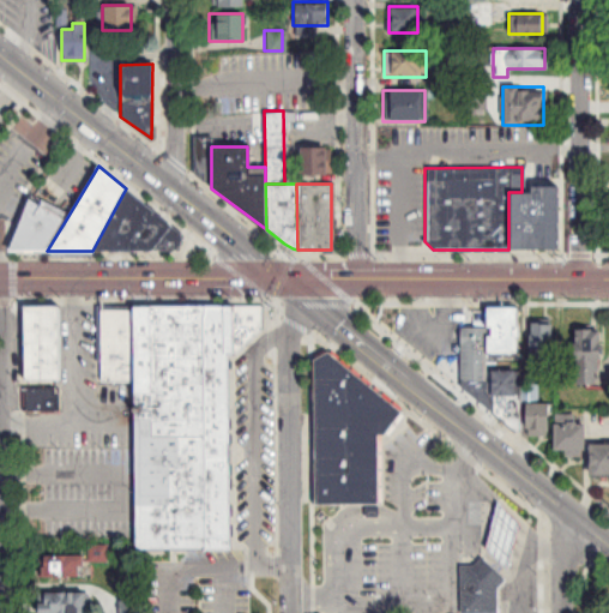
[(92,251),(126,188),(179,230),(182,239),(179,248),(169,251),(92,251)]
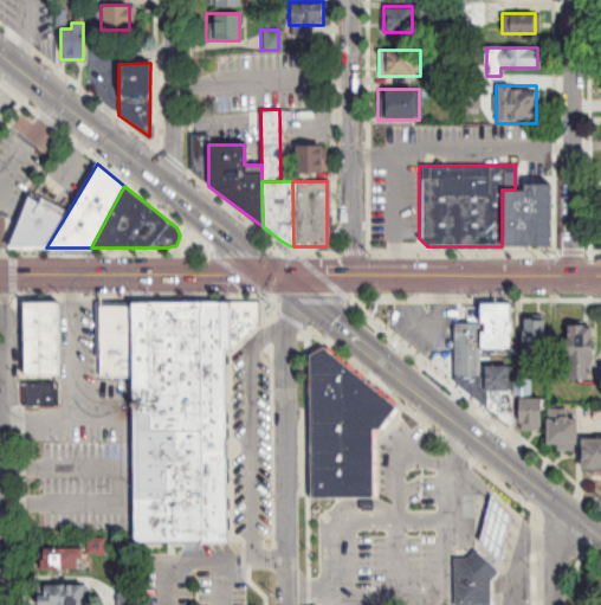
[(46,248),(8,248),(28,195),(65,217),(46,248)]
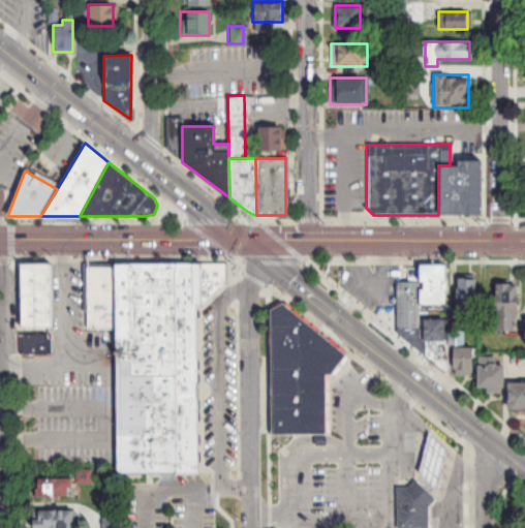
[(20,262),(51,262),(51,327),(21,328),(20,262)]
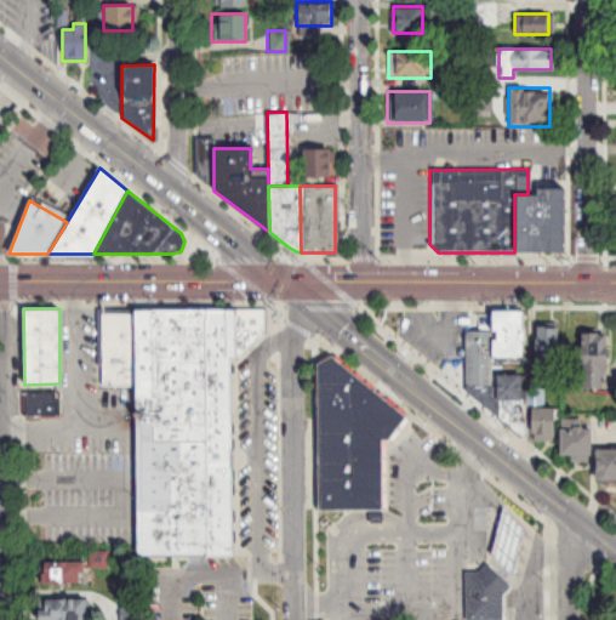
[(232,556),(232,359),(237,359),(237,356),(262,331),(262,308),(135,308),(100,308),(100,381),(135,381),(135,556),(232,556)]
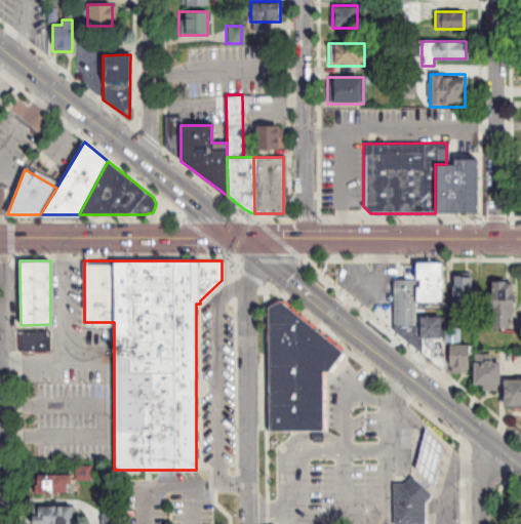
[(442,301),(442,262),(413,262),(413,303),(442,301)]
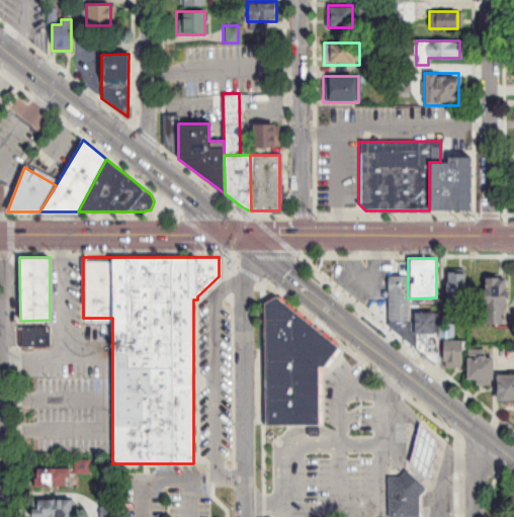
[(463,273),(446,273),(446,304),(463,304),(463,273)]
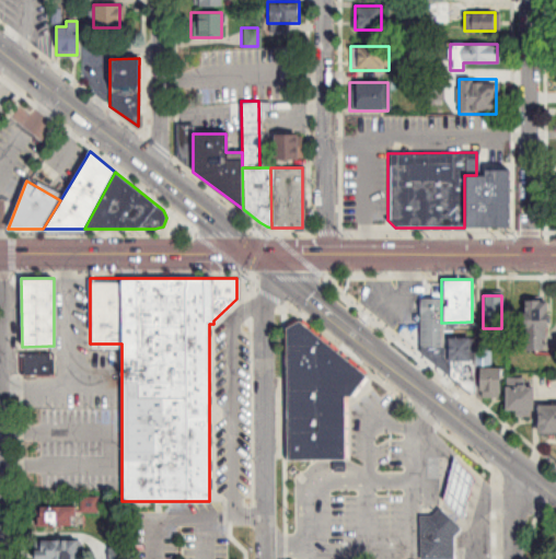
[(417,299),(416,346),(441,346),(441,299),(417,299)]
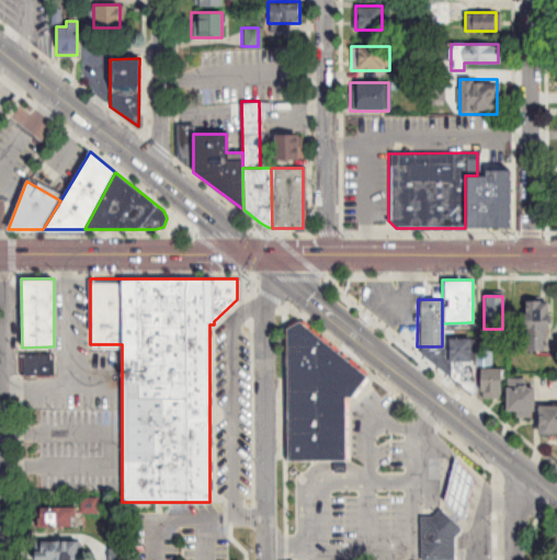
[(524,301),(524,351),(548,352),(548,301),(524,301)]
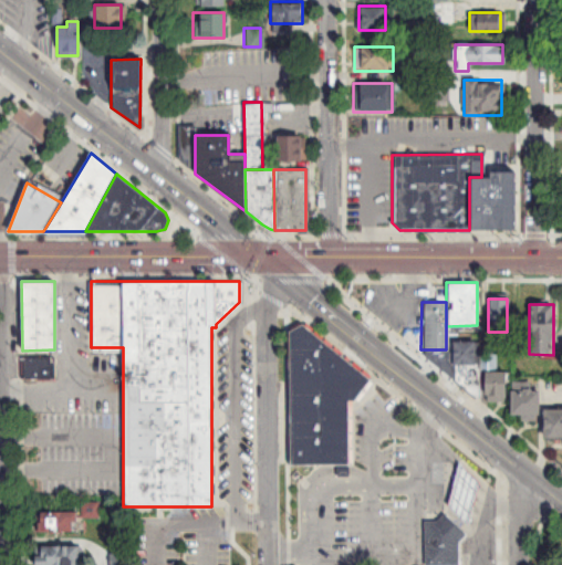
[(300,325),(288,332),(288,464),(349,464),(349,407),(366,383),(370,379),(300,325)]
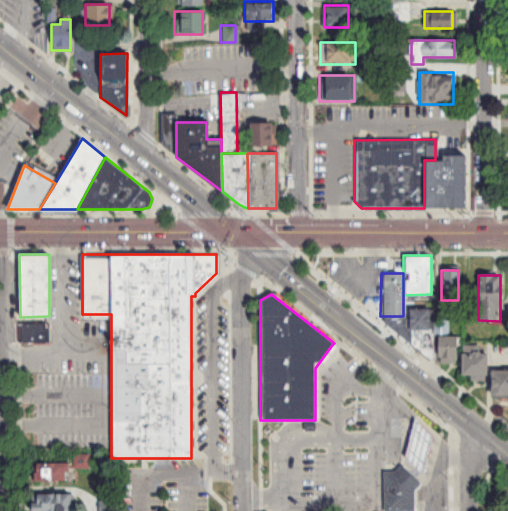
[(428,356),(428,298),(406,298),(406,340),(428,356)]
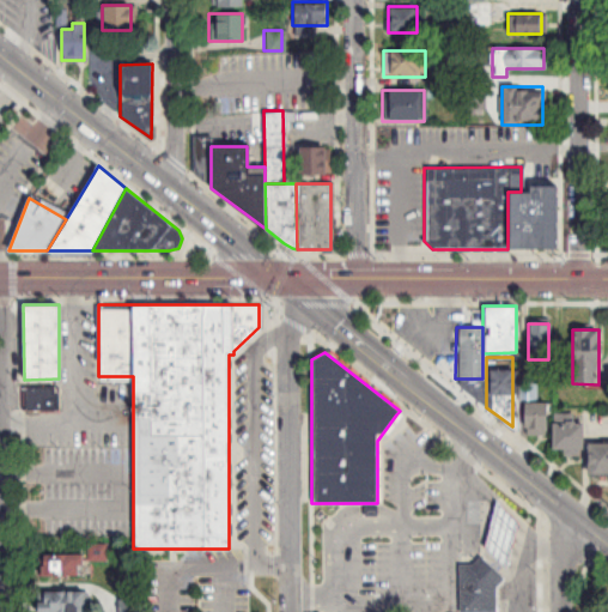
[(58,387),(23,387),(23,410),(58,410),(58,387)]
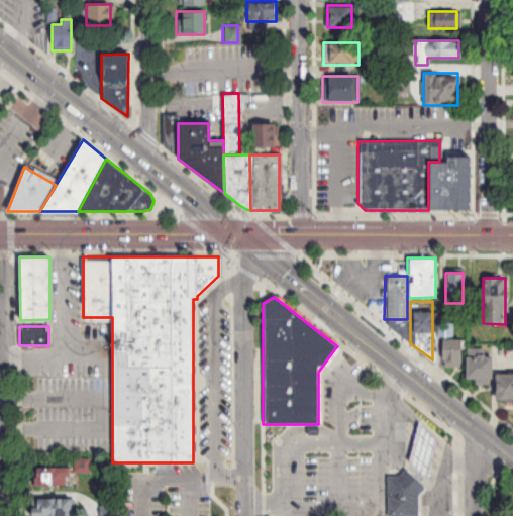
[(462,339),(440,339),(440,366),(462,366),(462,339)]
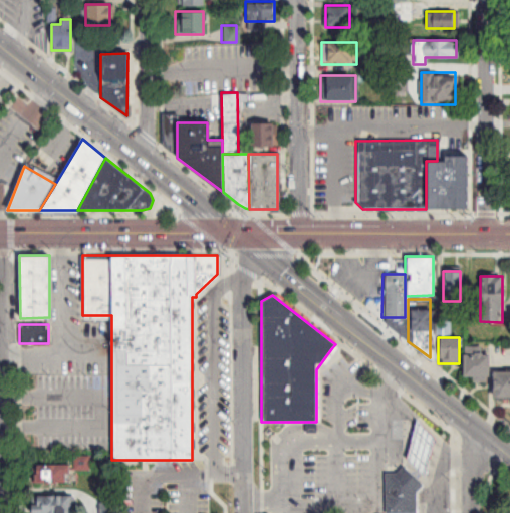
[(489,349),(464,349),(464,378),(489,378),(489,349)]
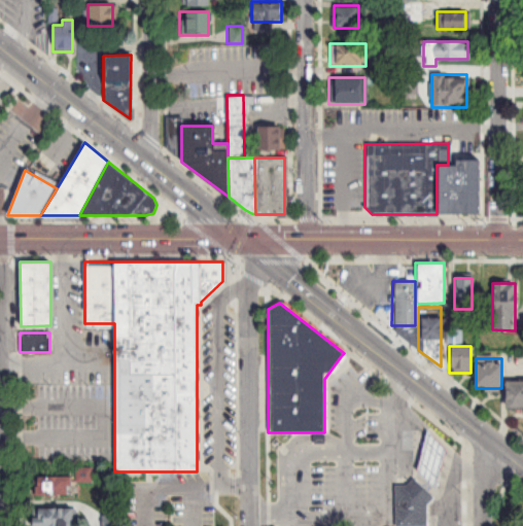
[(522,408),(522,381),(504,381),(504,408),(522,408)]
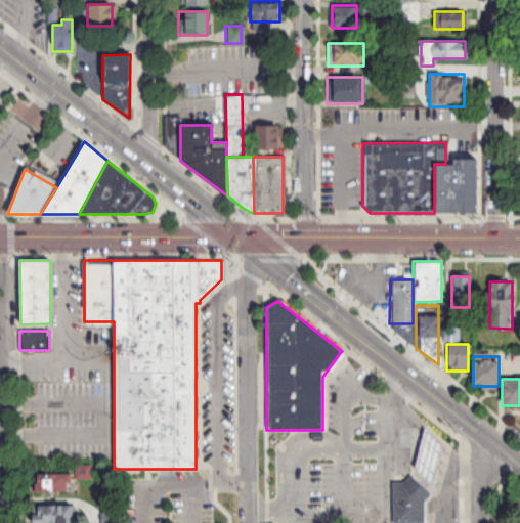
[(413,466),(431,485),(442,444),(423,425),(413,466)]
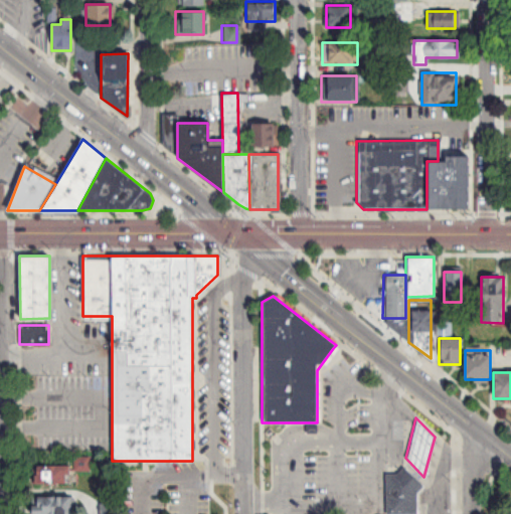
[(383,471),(383,513),(415,513),(415,491),(421,484),(404,461),(394,471),(383,471)]
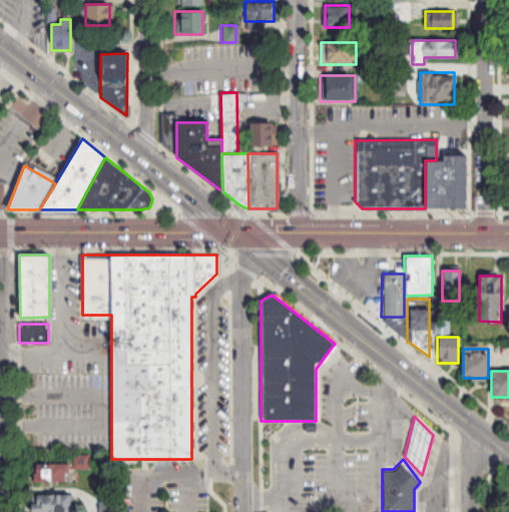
[(32,494),(31,511),(70,511),(70,494),(32,494)]
